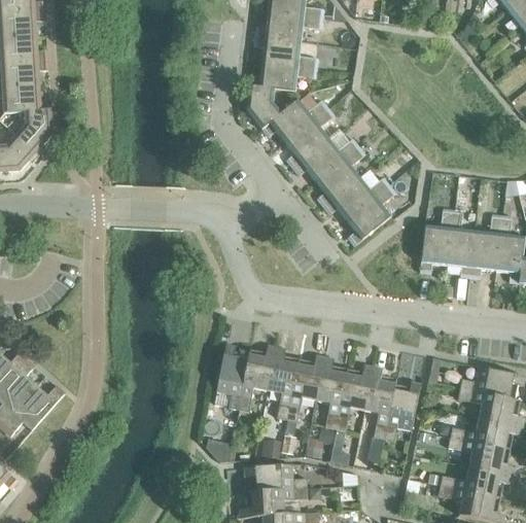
[(0,0),(0,12),(45,9),(44,0),(35,0),(0,0)]
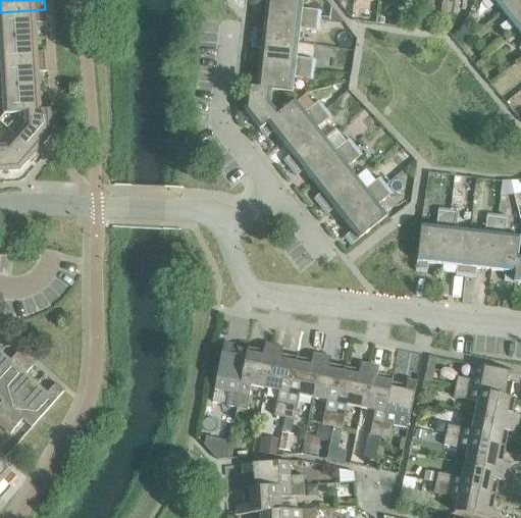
[(266,0),(265,12),(319,18),(320,8),(303,6),(303,0),(266,0)]
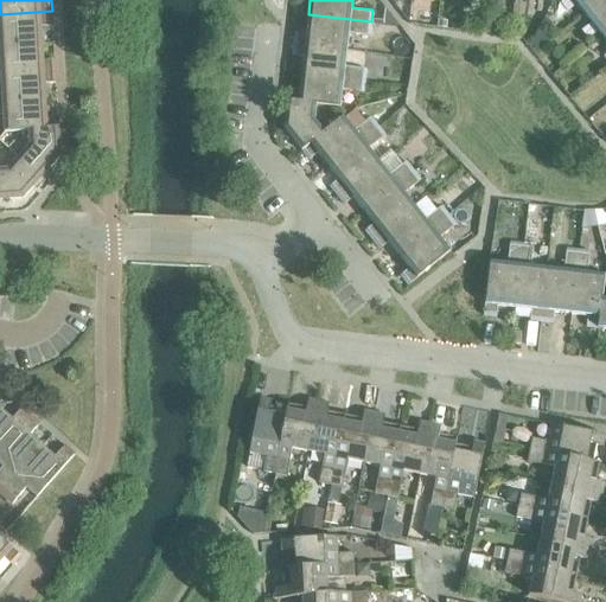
[(514,0),(511,26),(524,27),(527,0),(514,0)]
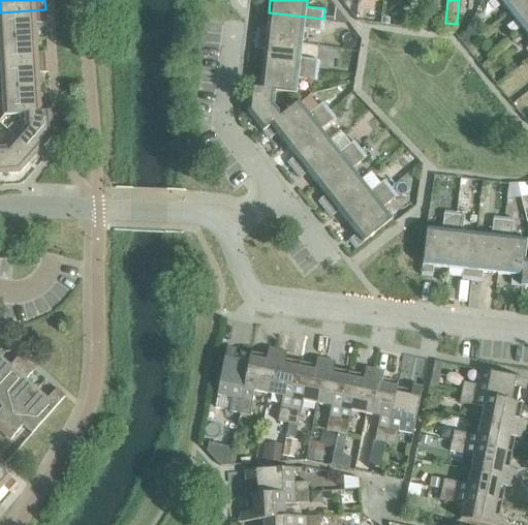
[(501,0),(509,9),(520,0),(501,0)]
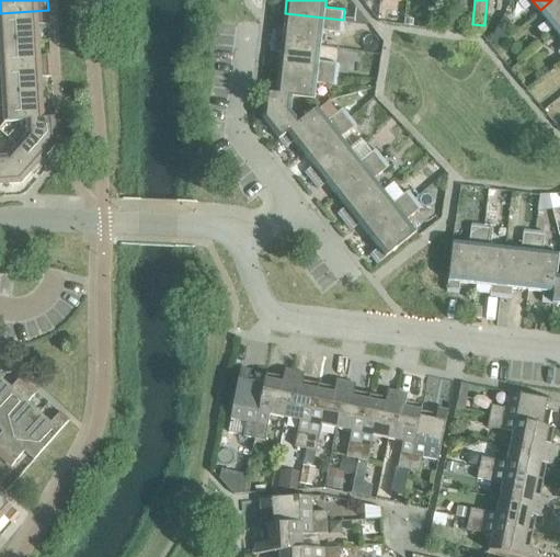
[(551,0),(540,10),(556,31),(559,26),(559,0),(551,0)]
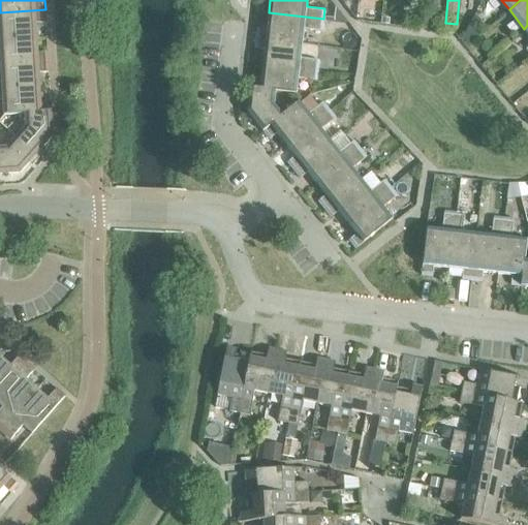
[(0,37),(37,35),(36,21),(45,20),(45,9),(0,12),(0,37)]
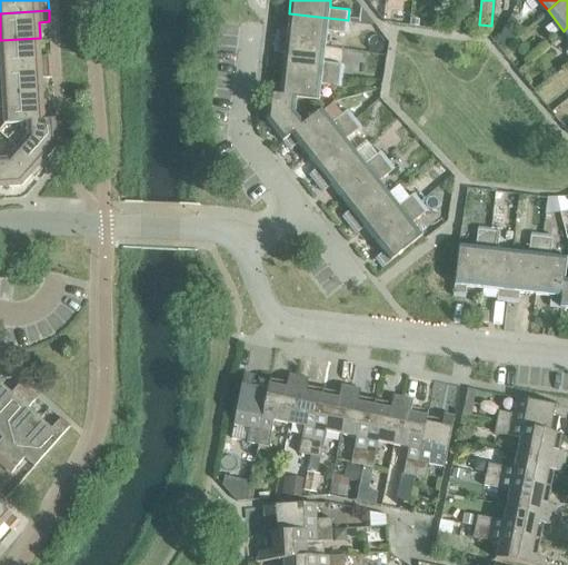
[(277,28),(275,39),(326,45),(327,29),(347,31),(348,20),(289,13),(287,29),(277,28)]
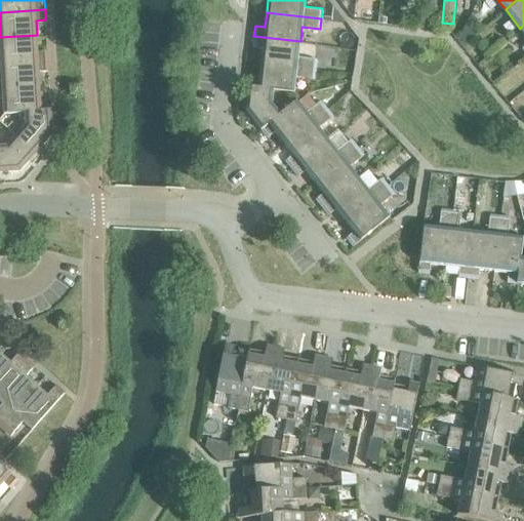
[(0,47),(1,62),(48,58),(47,49),(38,49),(37,35),(0,37),(0,47)]
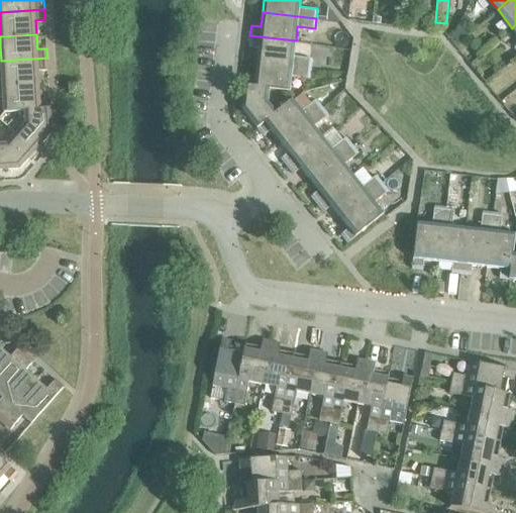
[(259,45),(256,61),(311,67),(312,57),(294,55),(296,40),(249,35),(248,44),(259,45)]
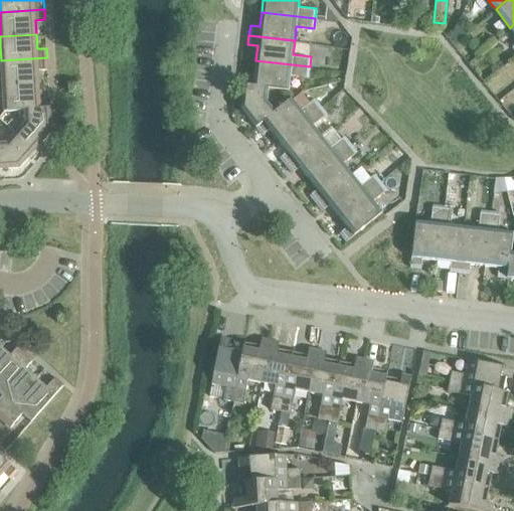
[(0,74),(0,84),(39,82),(38,68),(47,67),(47,57),(1,60),(2,74),(0,74)]
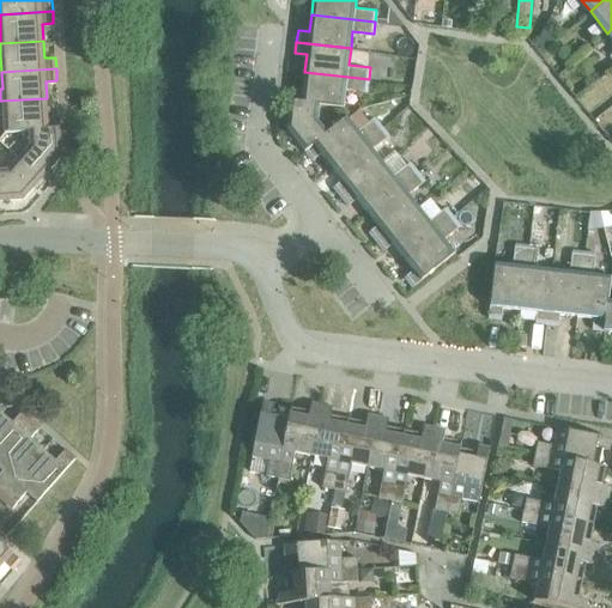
[(291,87),(290,98),(320,102),(320,103),(344,105),(346,87),(368,90),(369,79),(304,72),(303,89),(291,87)]
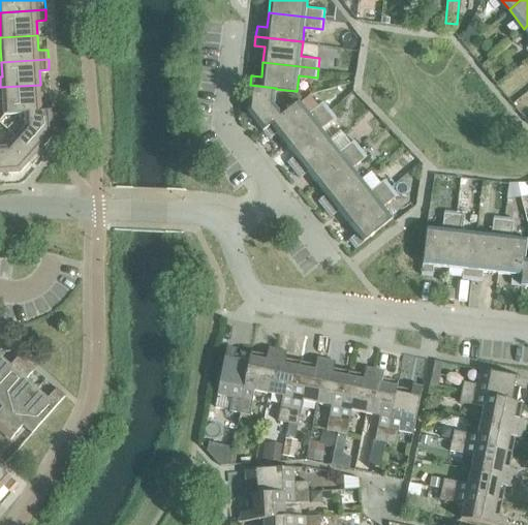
[(4,113),(25,112),(25,111),(52,110),(51,99),(40,99),(40,85),(0,87),(0,97),(3,97),(4,113)]
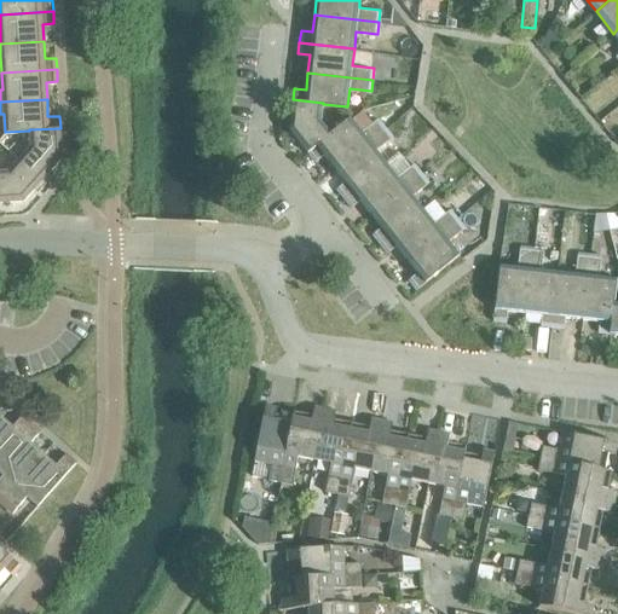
[(289,128),(307,151),(331,132),(330,131),(322,119),(323,104),(323,103),(293,99),(289,128)]
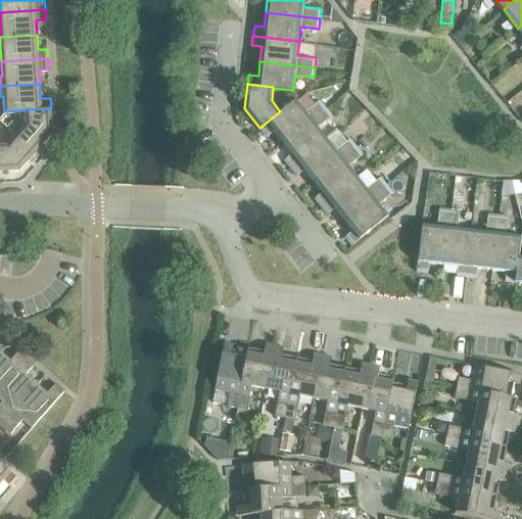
[(274,129),(283,141),(326,106),(320,98),(305,110),(295,98),(279,110),(280,111),(259,128),(266,135),(274,129)]
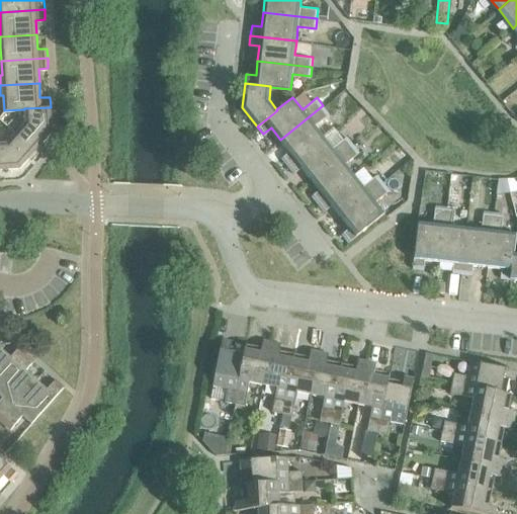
[(281,157),(287,164),(324,136),(315,124),(329,113),(323,105),(280,140),(289,151),(281,157)]
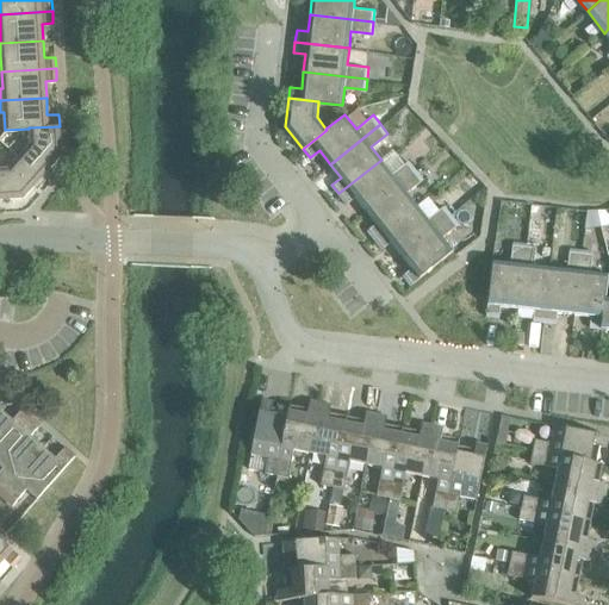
[(30,143),(19,155),(42,175),(61,153),(60,126),(29,128),(29,129),(30,143)]
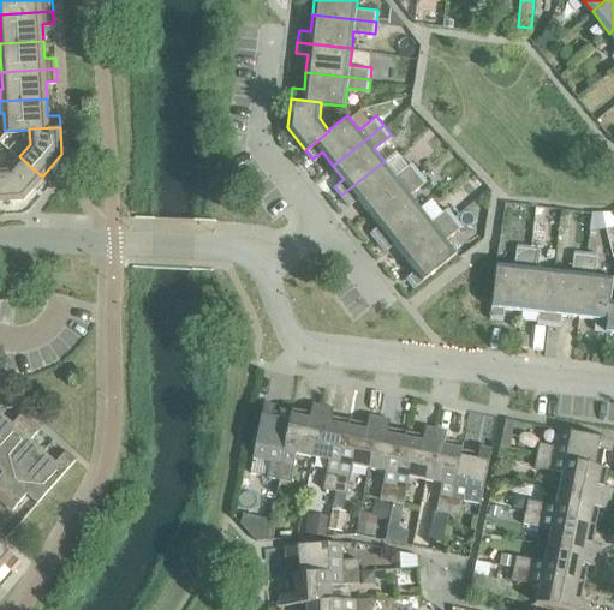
[(9,169),(0,168),(0,199),(23,198),(42,177),(19,156),(9,169)]
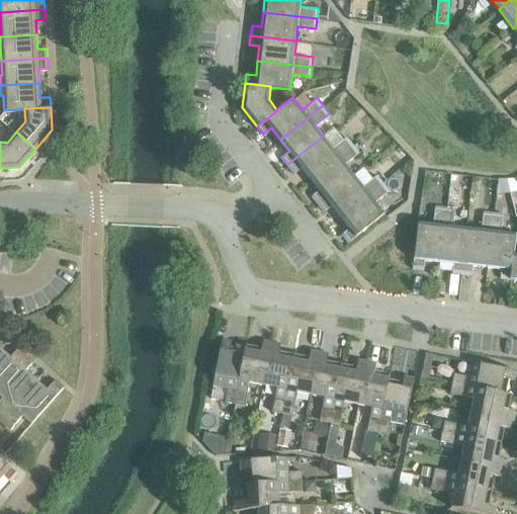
[(302,166),(311,177),(353,144),(347,136),(333,147),(324,136),(287,164),(293,172),(302,166)]
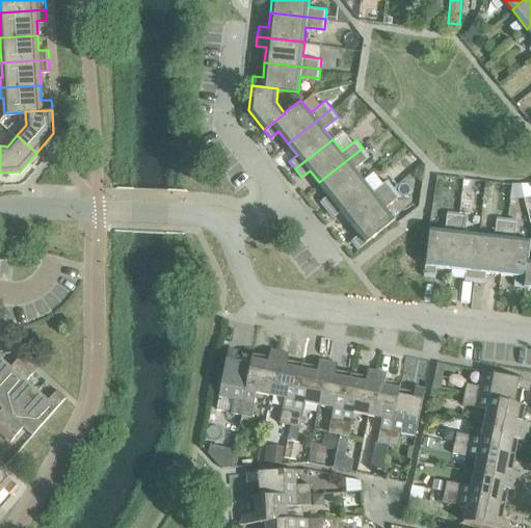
[(320,200),(326,208),(364,179),(354,166),(369,155),(363,148),(319,182),(327,193),(320,200)]
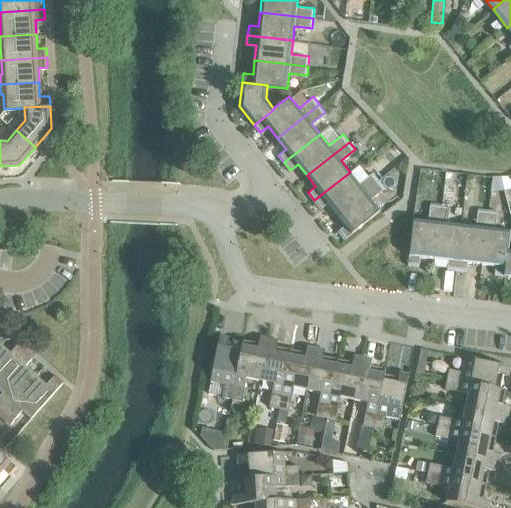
[(328,202),(336,213),(379,179),(373,171),(358,183),(350,172),(314,200),(320,208),(328,202)]
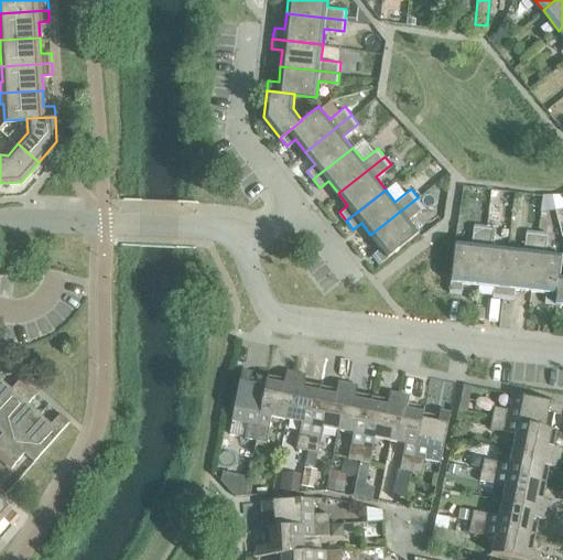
[(542,202),(541,210),(555,207),(553,193),(542,193),(542,202)]
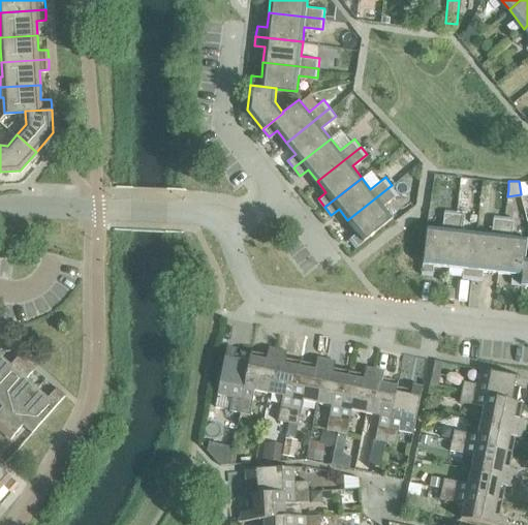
[(527,181),(519,181),(521,194),(527,192),(527,181)]
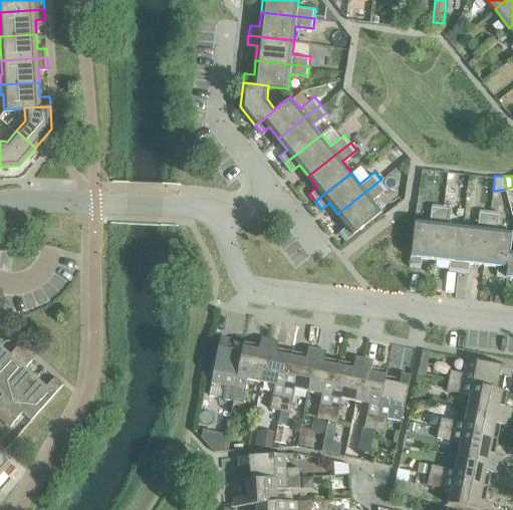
[(380,180),(337,214),(346,225),(339,231),(345,239),(381,211),(372,199),(387,188),(380,180)]
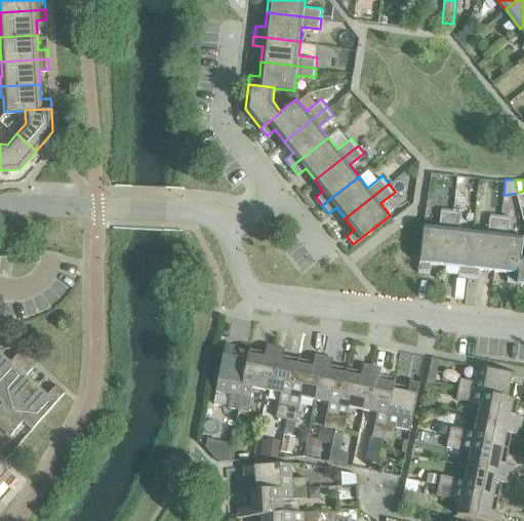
[(431,262),(445,264),(451,208),(441,207),(439,225),(424,224),(418,270),(430,271),(431,262)]
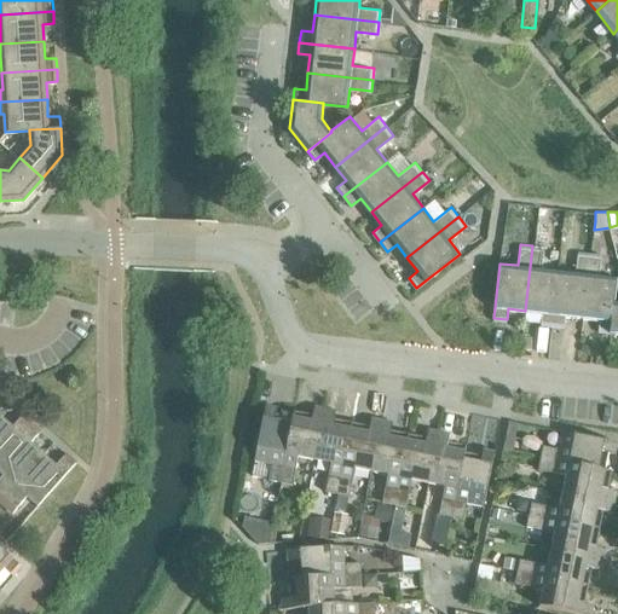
[(541,324),(553,325),(559,270),(542,268),(544,247),(532,245),(525,311),(542,312),(541,324)]
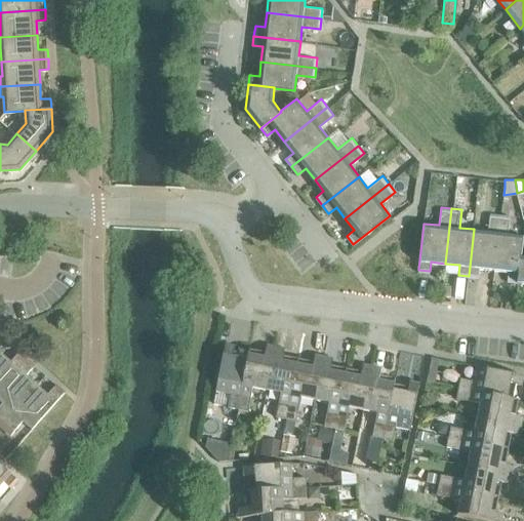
[(479,267),(493,269),(500,213),(490,212),(488,231),(474,229),(469,276),(478,277),(479,267)]
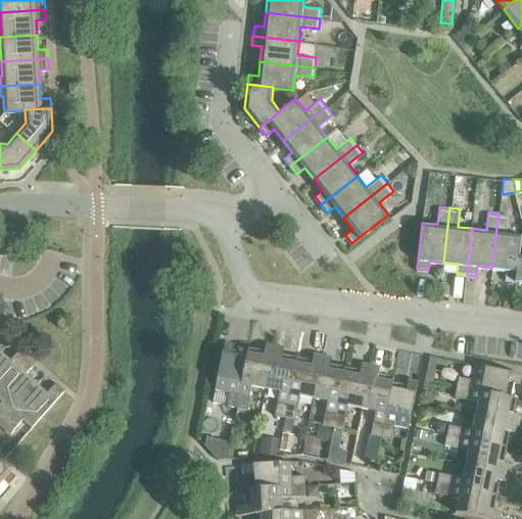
[(506,279),(515,280),(518,254),(519,254),(521,234),(506,232),(508,214),(499,213),(491,268),(507,270),(506,279)]
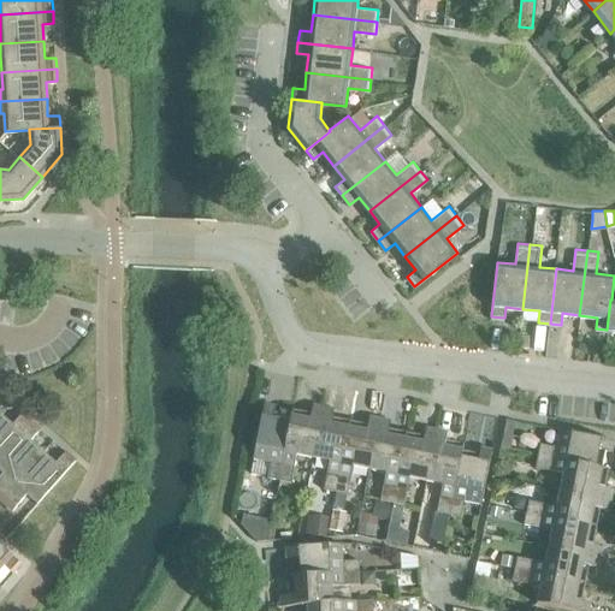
[(267,475),(279,478),(293,414),(291,414),(275,410),(276,404),(265,402),(253,456),(271,460),(267,475)]
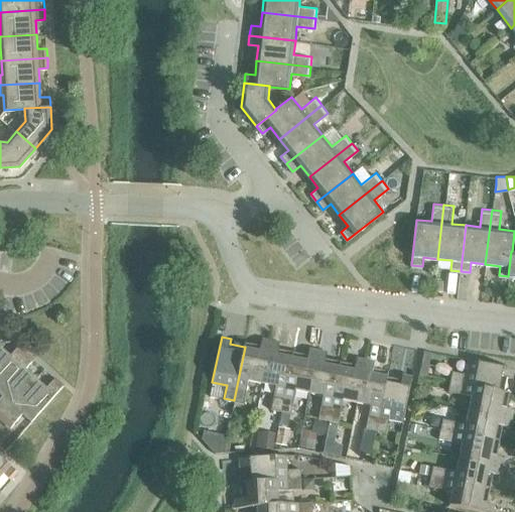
[(249,379),(262,381),(271,339),(262,337),(260,345),(245,341),(244,347),(245,347),(234,400),(244,402),(249,379)]
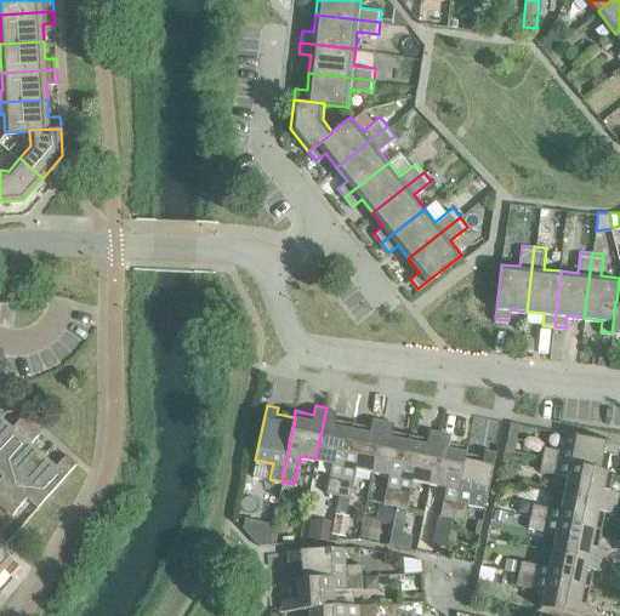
[(326,491),(339,494),(353,422),(335,418),(336,410),(326,408),(316,458),(333,462),(326,491)]
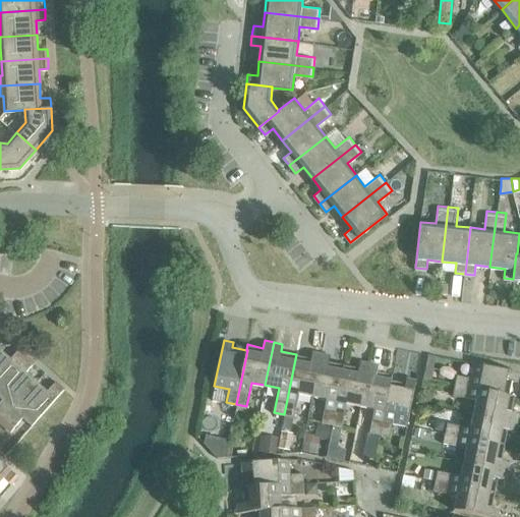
[(11,357),(0,347),(0,384),(26,354),(19,348),(11,357)]
